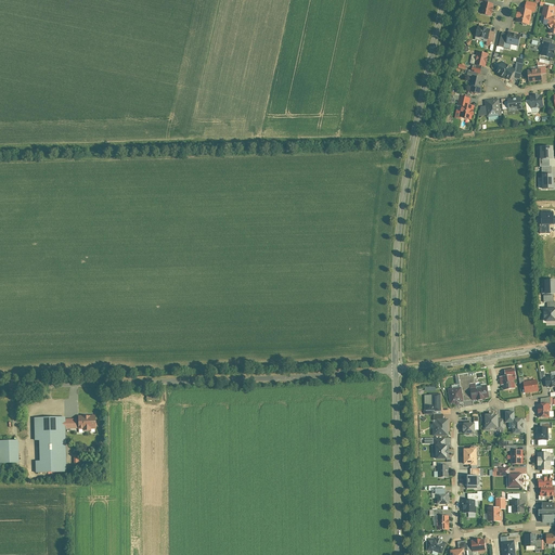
[(538,4),(527,2),(526,10),(537,12),(538,4)]
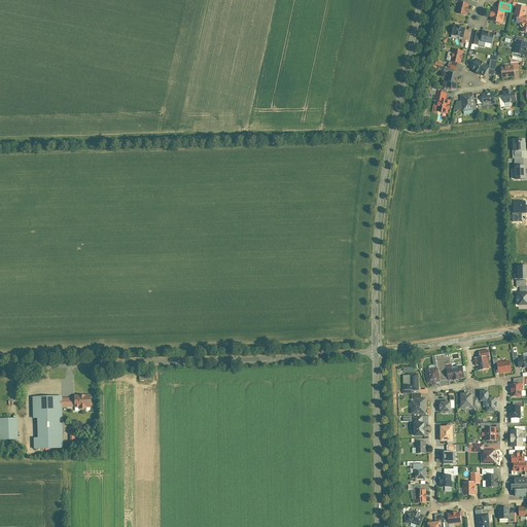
[(470,5),(459,3),(457,18),(467,19),(470,5)]
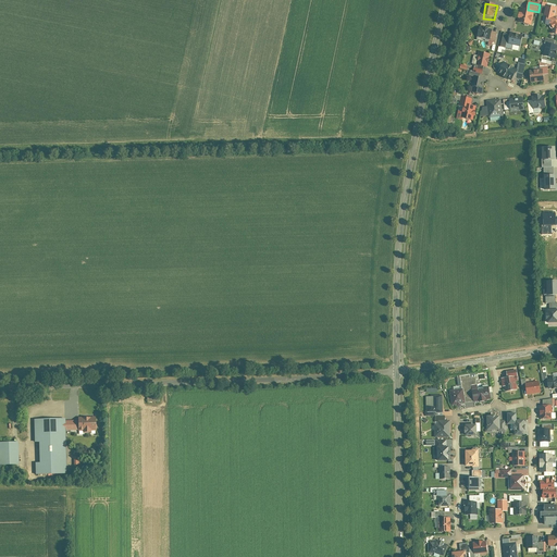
[(556,10),(547,8),(544,23),(554,24),(556,10)]
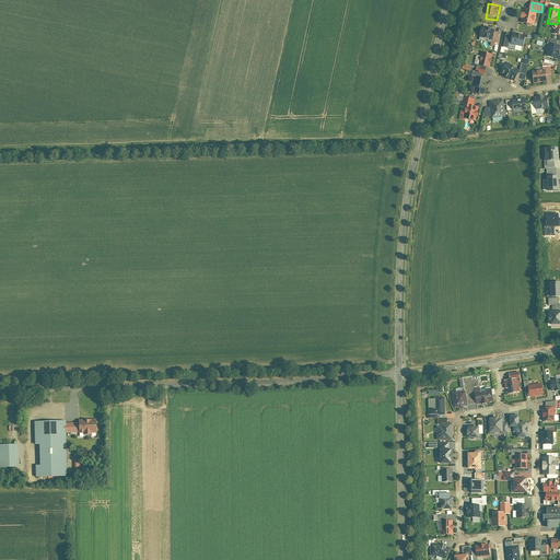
[(536,12),(524,9),(521,26),(533,28),(536,12)]
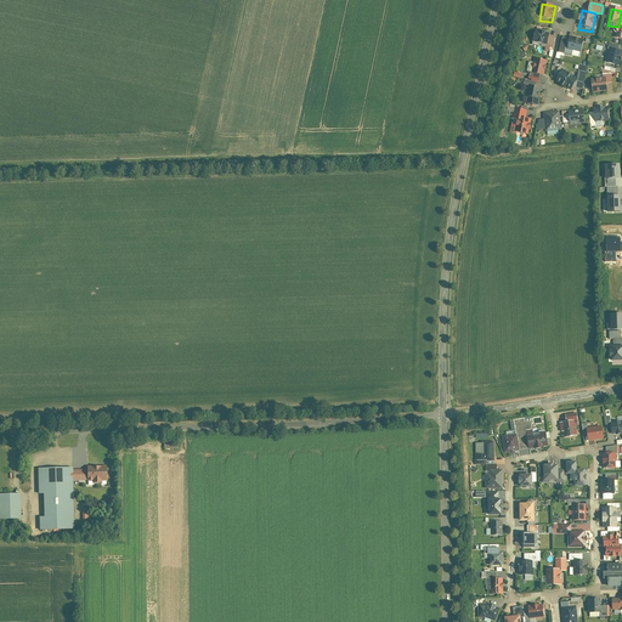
[(550,35),(536,32),(533,43),(547,46),(550,35)]
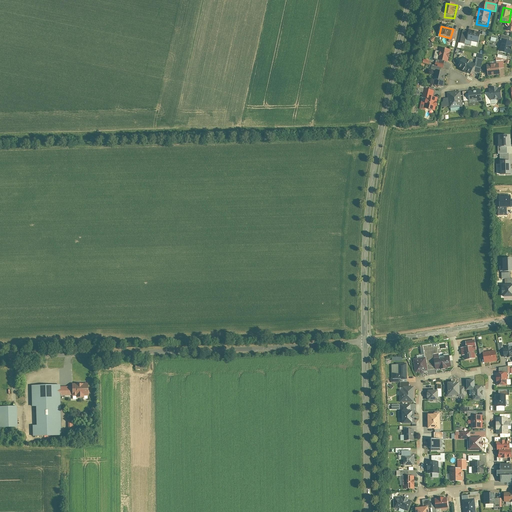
[(471,47),(472,42),(466,40),(468,32),(464,31),(461,44),(471,47)]
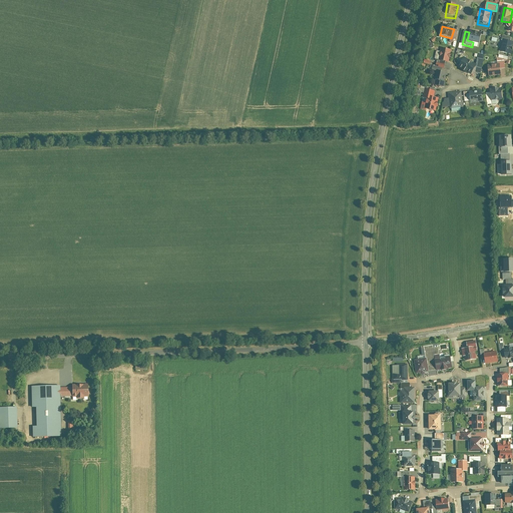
[(481,34),(469,31),(469,32),(467,40),(473,42),(479,43),(481,34)]
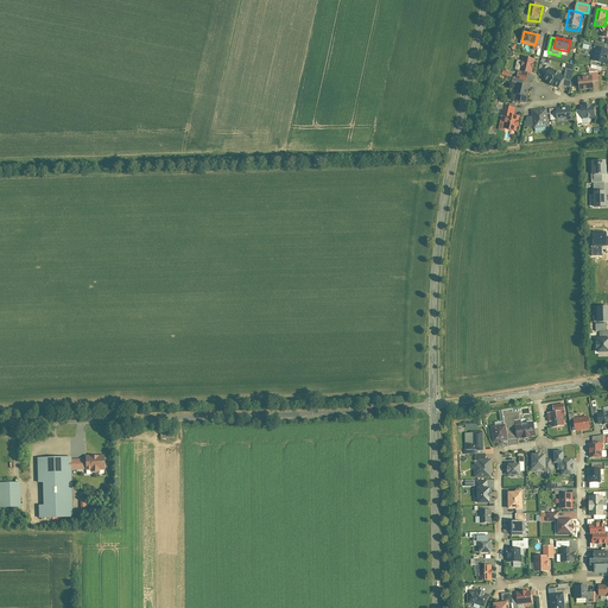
[(607,56),(607,51),(596,49),(594,62),(606,65),(607,56)]
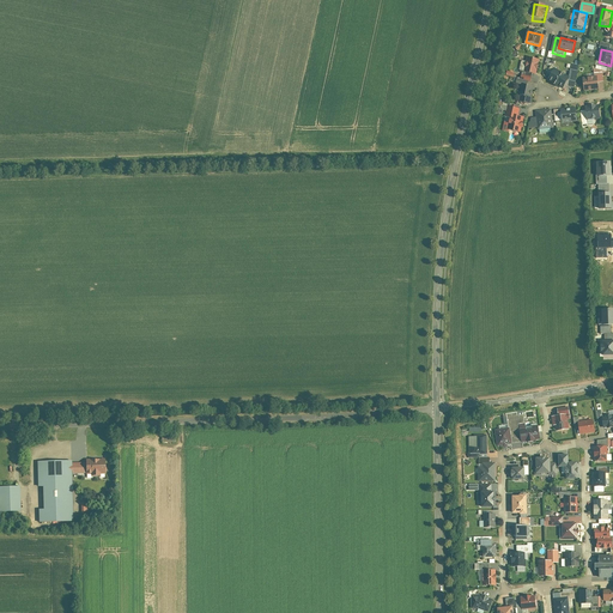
[(539,61),(527,59),(523,73),(535,76),(539,61)]
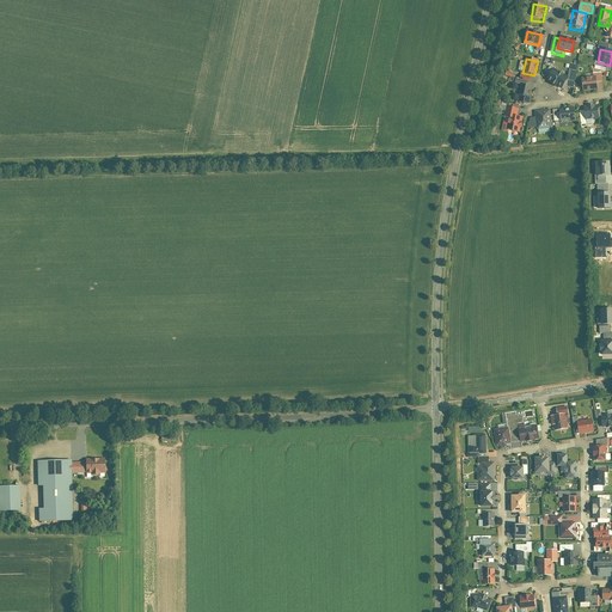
[(569,78),(555,68),(546,80),(561,90),(569,78)]
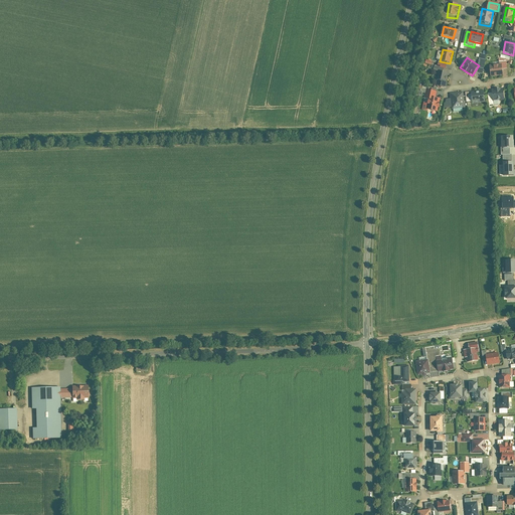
[(499,65),(488,66),(490,77),(501,75),(499,65)]
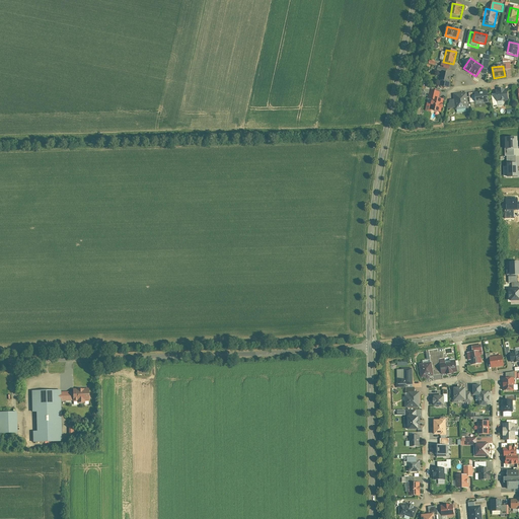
[(452,73),(442,71),(440,86),(449,88),(452,73)]
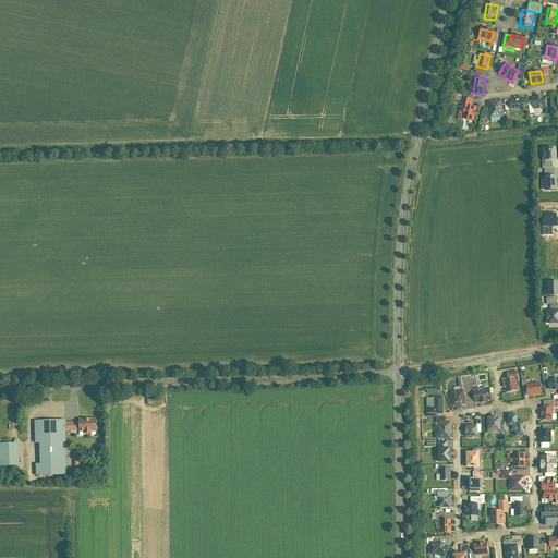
[(544,97),(532,99),(534,111),(546,109),(544,97)]
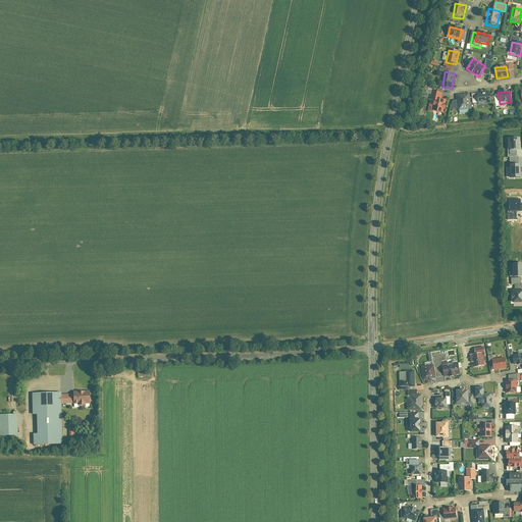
[(442,93),(433,92),(432,100),(434,101),(432,112),(444,114),(446,101),(440,100),(442,93)]
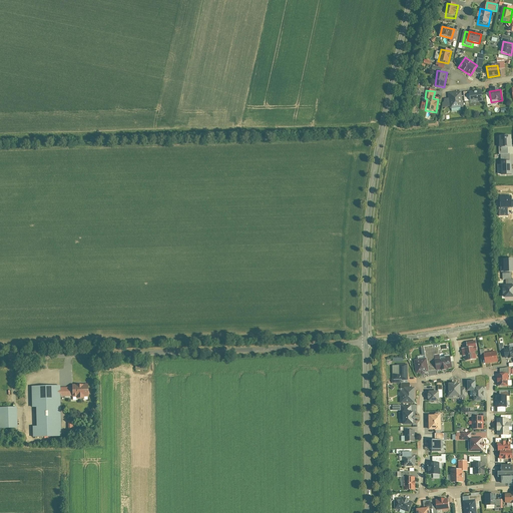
[(482,91),(469,93),(471,103),(483,102),(482,91)]
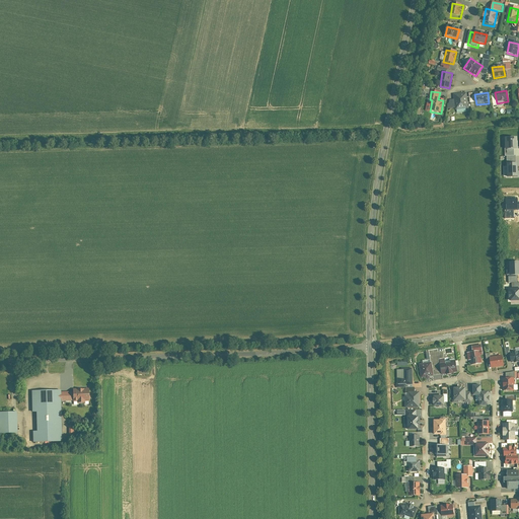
[(466,95),(454,96),(454,100),(450,101),(448,109),(455,108),(456,110),(468,109),(466,95)]
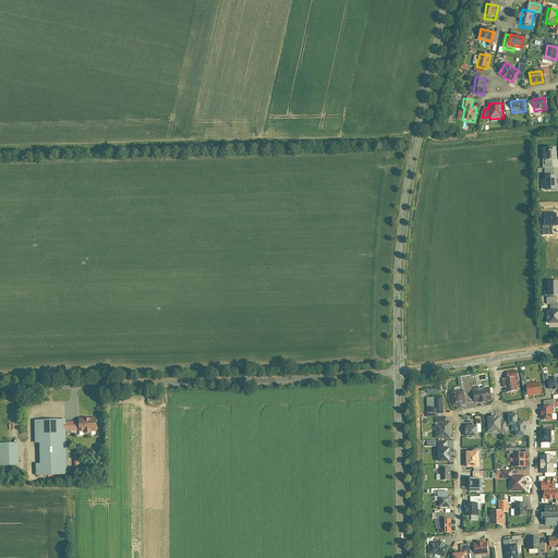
[(556,160),(556,147),(544,148),(544,161),(556,160)]
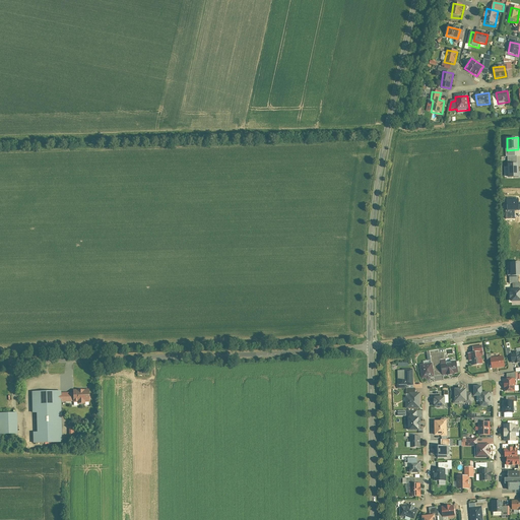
[(519,177),(519,165),(509,165),(509,178),(519,177)]
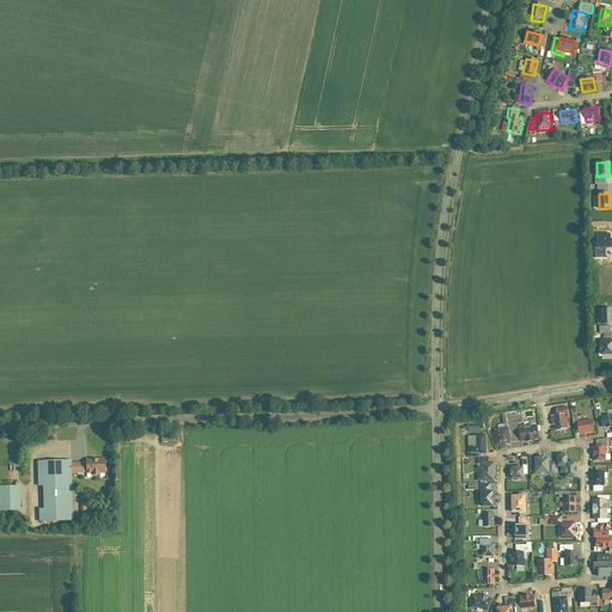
[(611,249),(610,234),(598,234),(598,249),(611,249)]
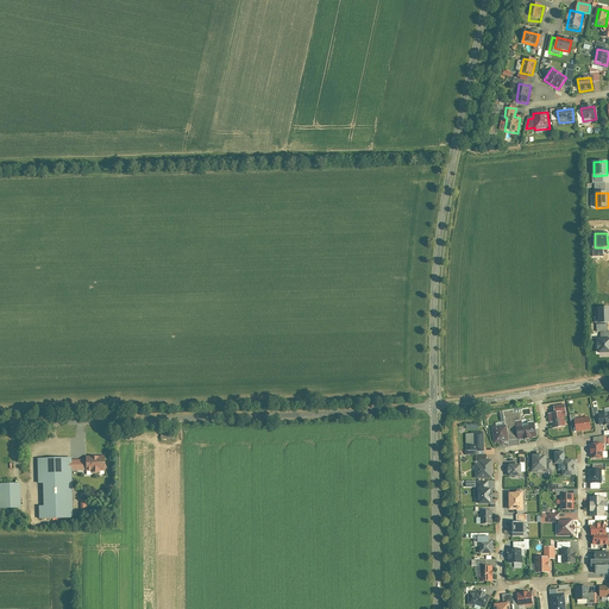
[(608,276),(608,277),(608,269),(596,270),(597,281),(600,281),(600,283),(608,282),(608,276)]
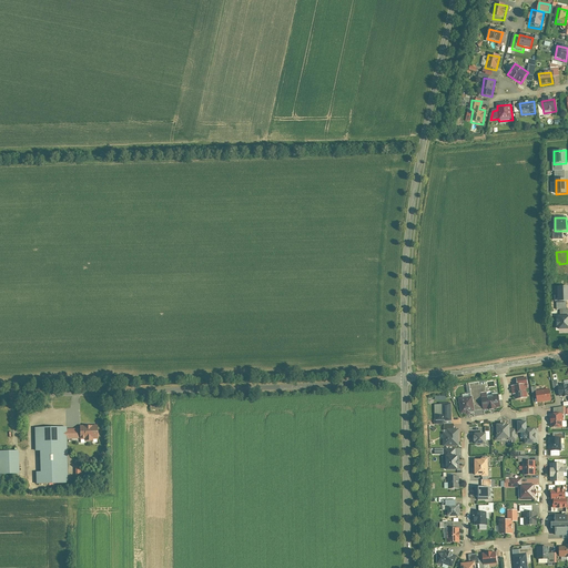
[(567,301),(567,287),(558,288),(558,302),(567,301)]
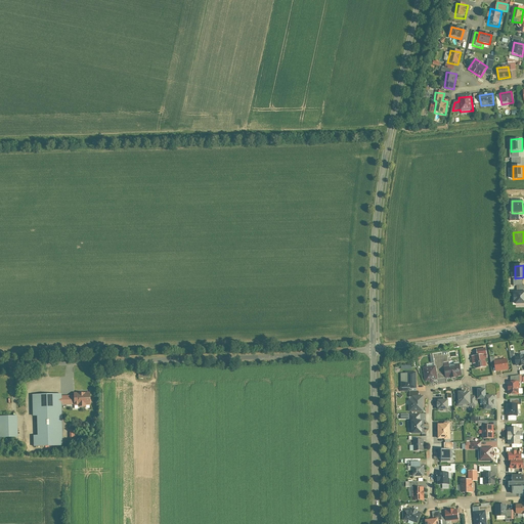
[(523,303),(523,292),(515,293),(516,304),(523,303)]
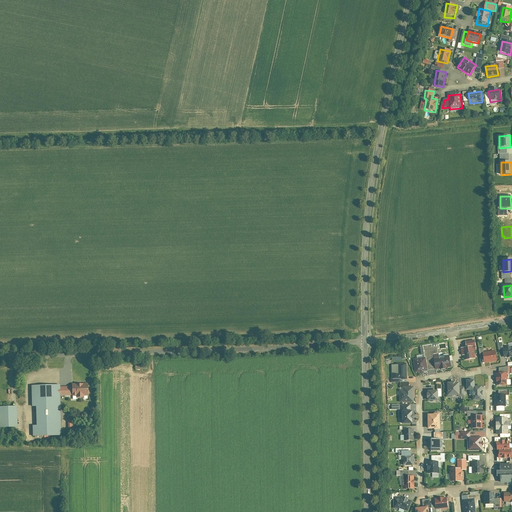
[(465,360),(476,358),(475,350),(477,350),(476,339),(466,341),(467,347),(461,348),(463,355),(464,355),(465,360)]
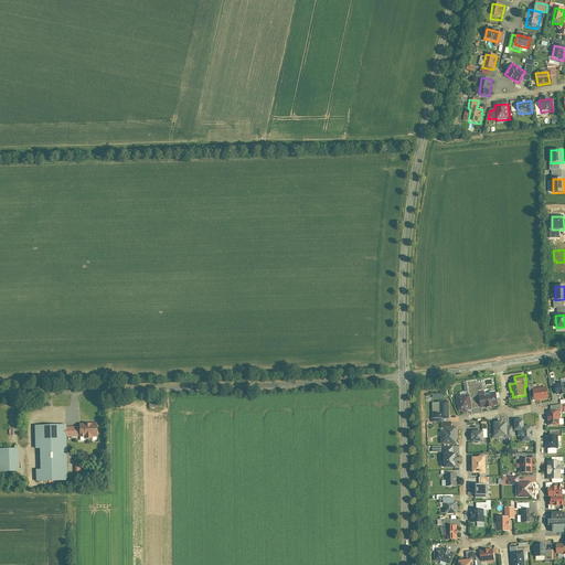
[(557,394),(564,393),(564,382),(555,384),(556,387),(557,394)]
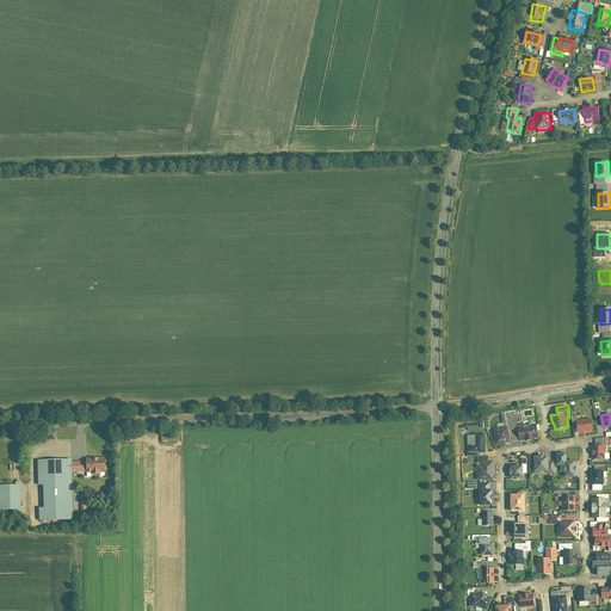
[(580,433),(593,431),(592,418),(578,420),(579,426),(580,433)]
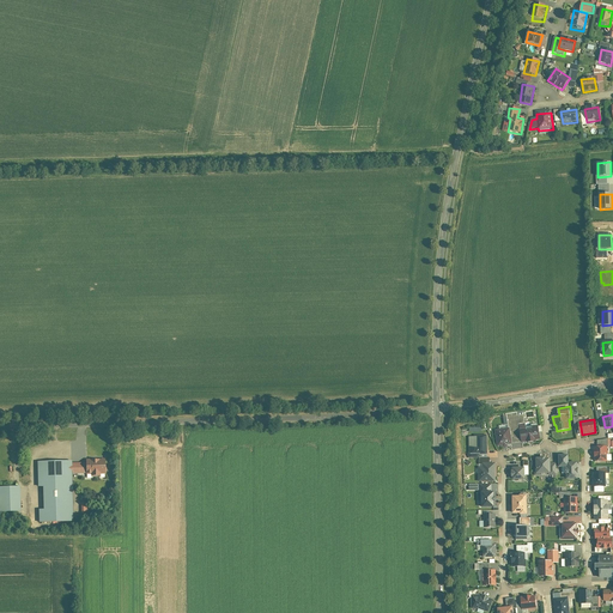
[(520,428),(522,442),(541,439),(539,425),(520,428)]
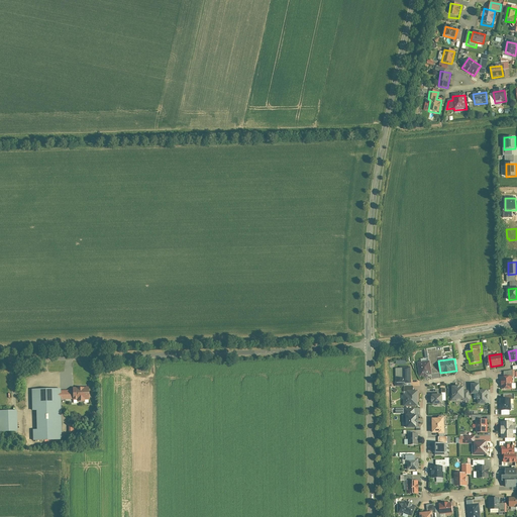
[(420,377),(433,375),(430,360),(418,363),(420,377)]
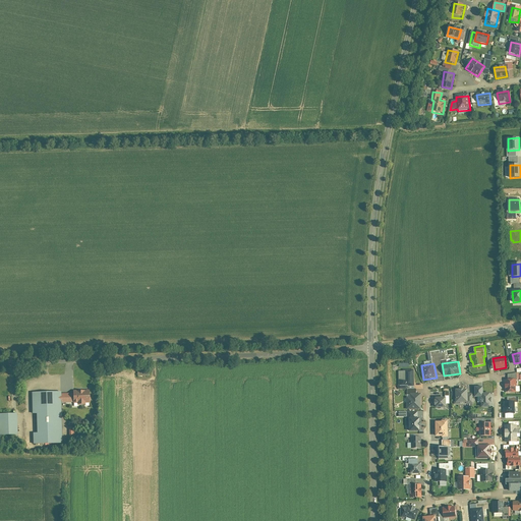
[(149,366),(138,367),(138,377),(150,375),(149,366)]
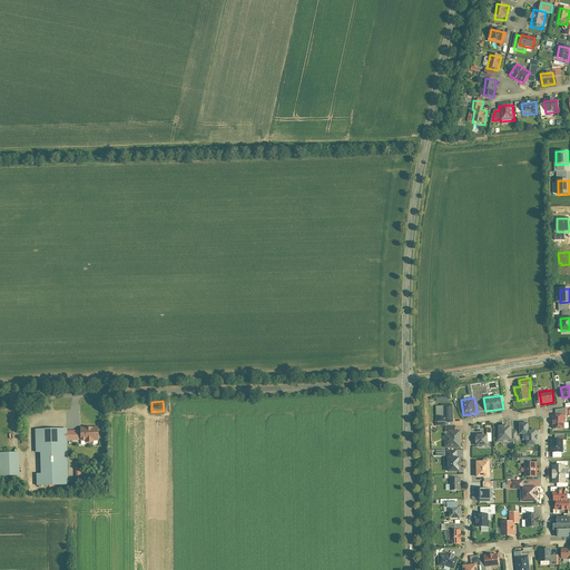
[(446,422),(454,422),(454,403),(436,404),(436,422),(446,422)]
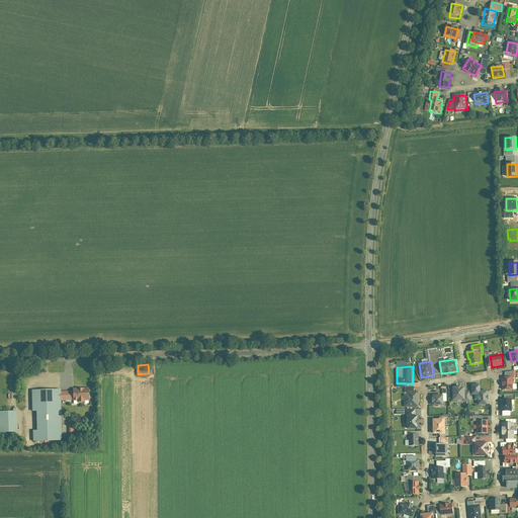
[(502,390),(514,390),(514,377),(503,377),(502,390)]
